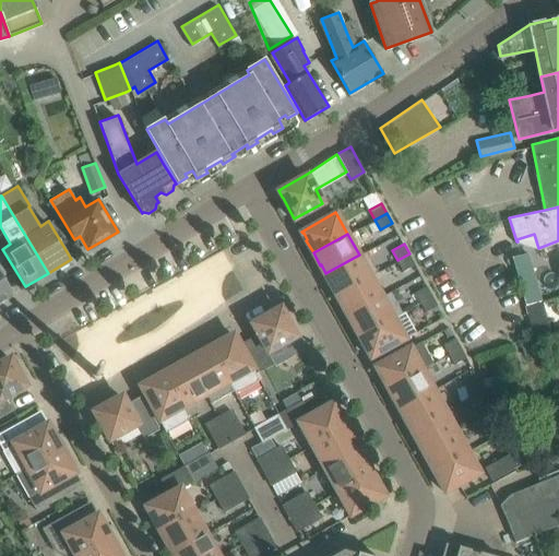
[(359,255),(325,273),(330,281),(329,282),(330,282),(335,294),(370,275),(379,270),(368,249),(359,255)]
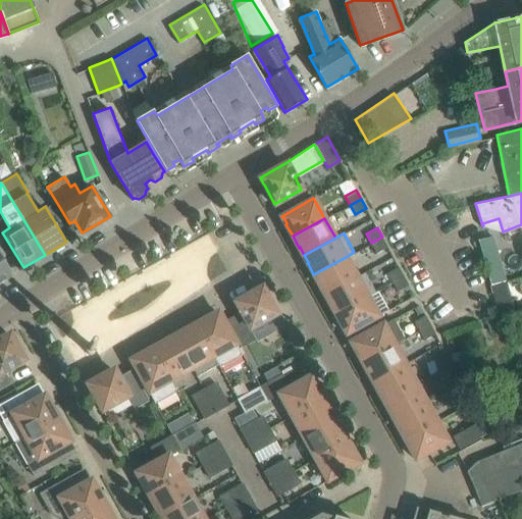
[(478,239),(490,283),(506,279),(492,235),(478,239)]
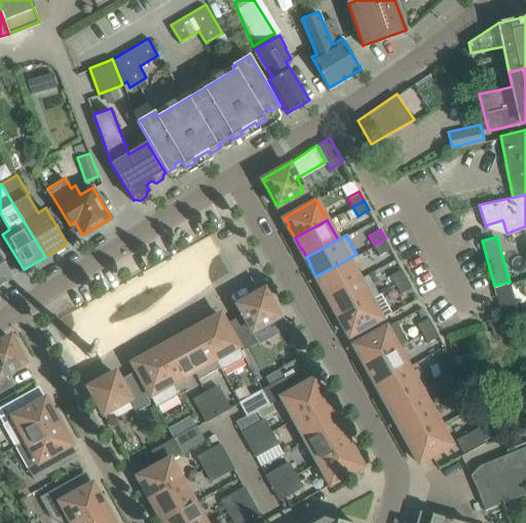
[(385,238),(374,245),(379,254),(390,248),(385,238)]
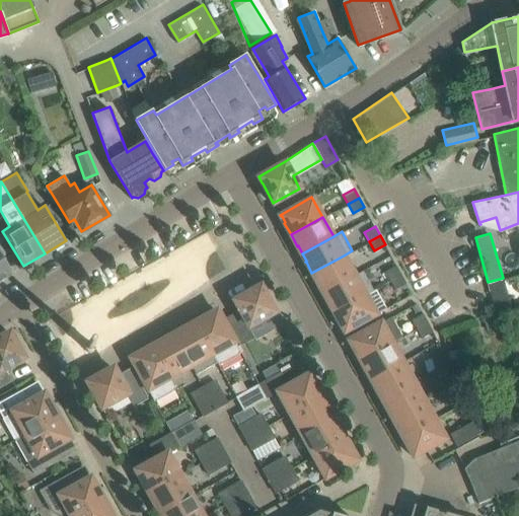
[(0,280),(12,273),(0,251),(0,280)]
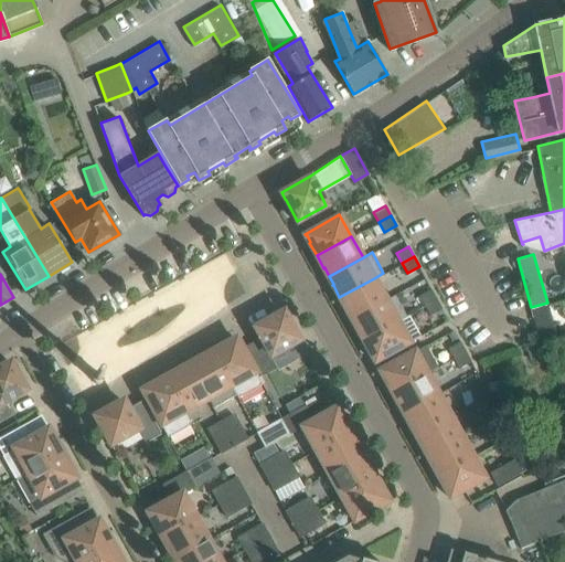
[(348,309),(352,317),(386,298),(374,278),(339,297),(347,309),(348,309)]
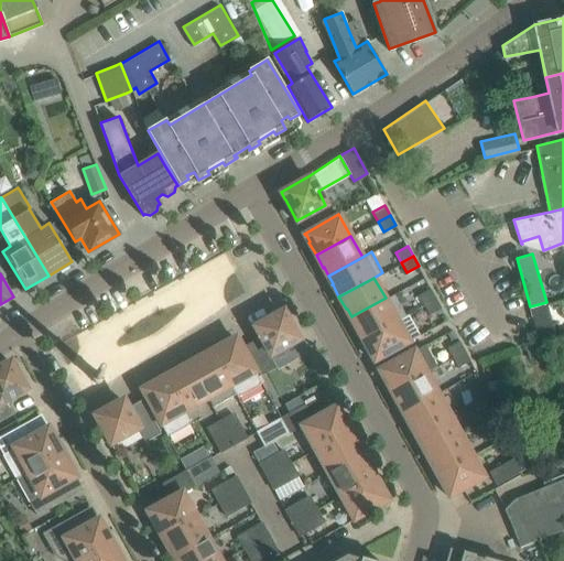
[(419,294),(424,304),(436,297),(431,287),(419,294)]
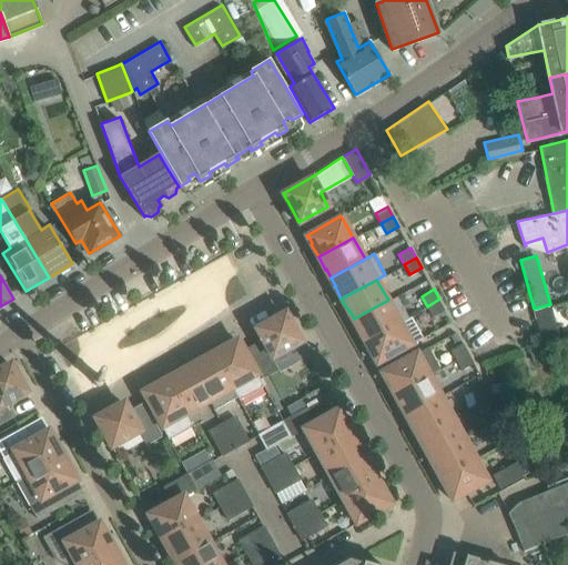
[(439,299),(427,306),(433,315),(445,309),(439,299)]
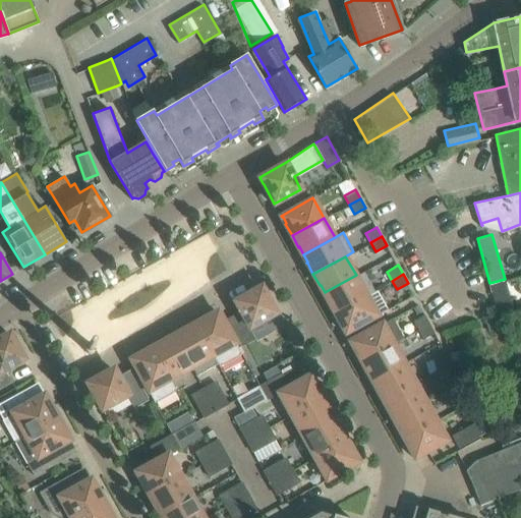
[(328,300),(334,312),(366,294),(356,275),(325,292),(329,300),(328,300)]
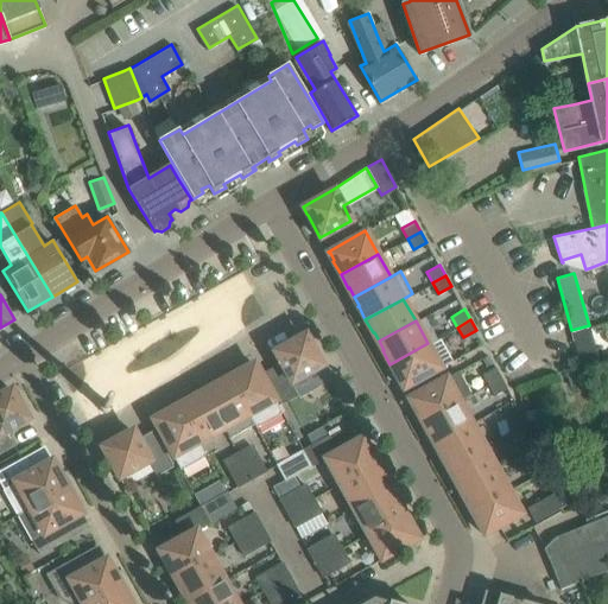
[(322,364),(309,341),(305,334),(274,350),(280,362),(264,370),(280,402),(298,393),(291,381),(322,364)]
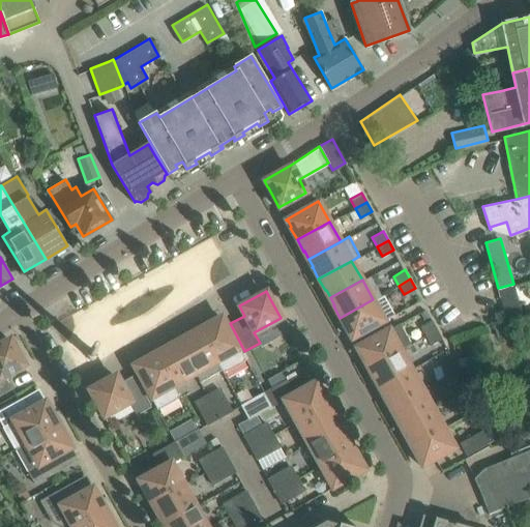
[(373,299),(340,318),(347,329),(348,329),(351,335),(350,337),(351,338),(394,314),(383,294),(373,299)]
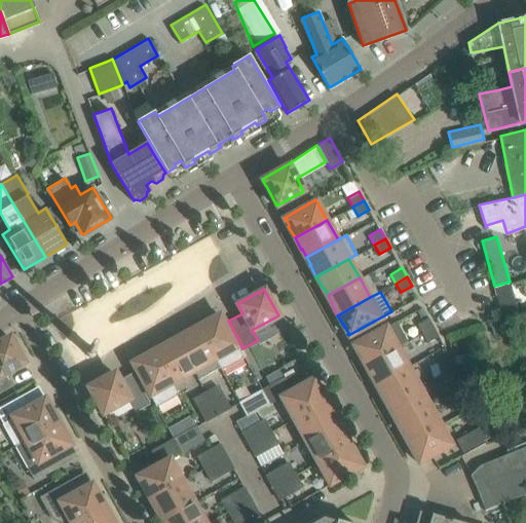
[(220,313),(197,326),(220,365),(222,369),(243,357),(220,313)]
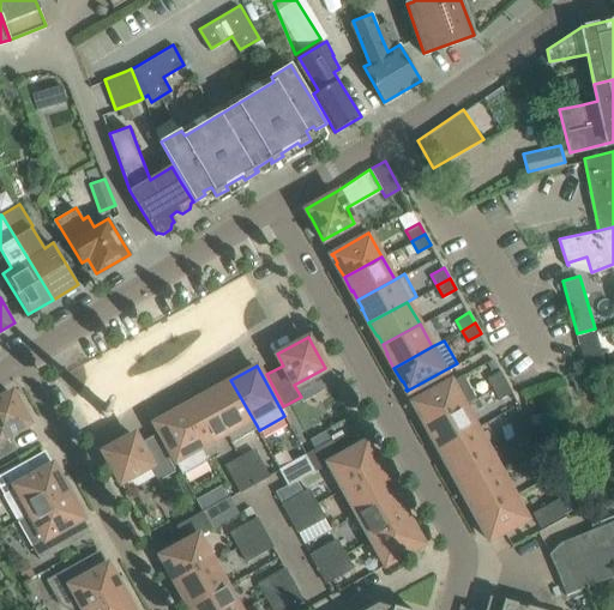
[(487,376),(493,387),(506,380),(500,369),(487,376)]
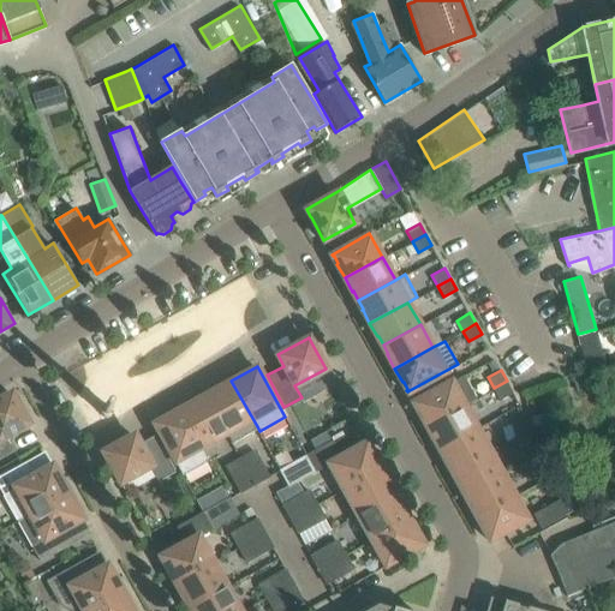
[(418,412),(427,425),(464,405),(464,403),(476,396),(464,373),(413,402),(415,402),(419,411),(418,412)]
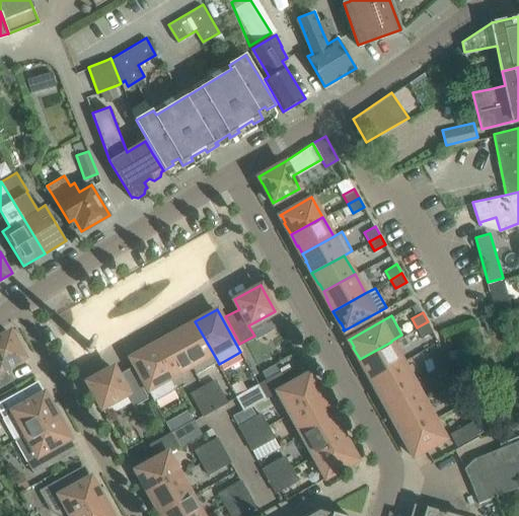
[(195,321),(173,333),(192,365),(196,372),(217,360),(195,321)]
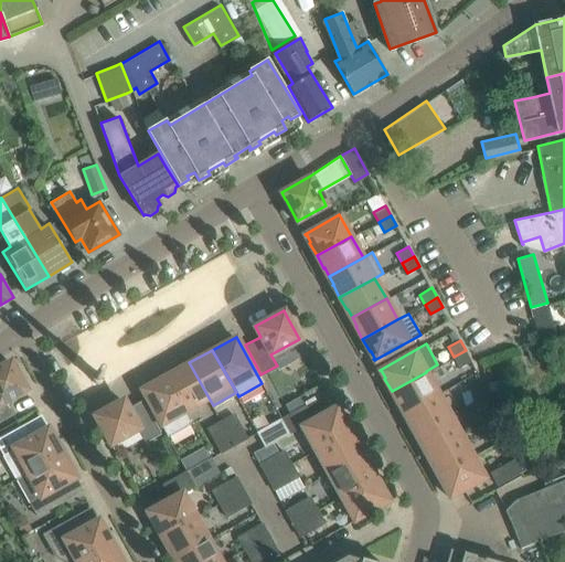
[(466,350),(454,357),(459,367),(471,360),(466,350)]
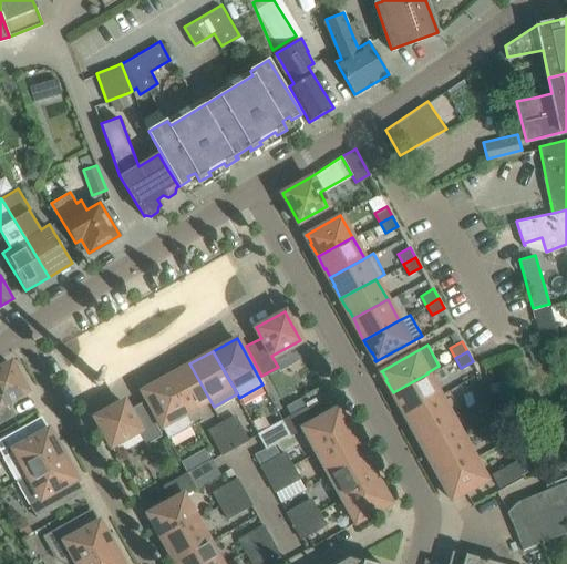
[(11,361),(0,367),(0,421),(14,413),(7,401),(27,390),(11,361)]
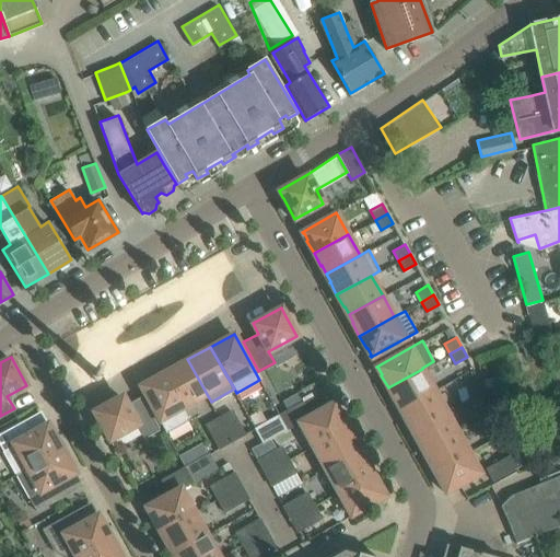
[(187,359),(164,372),(184,407),(207,394),(187,359)]
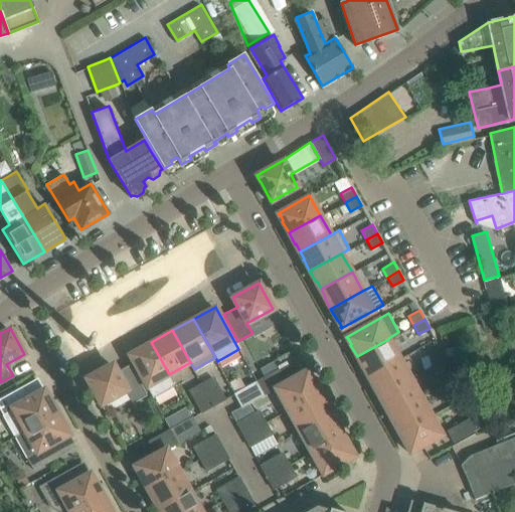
[(364,367),(368,374),(399,358),(388,339),(357,356),(363,367),(364,367)]
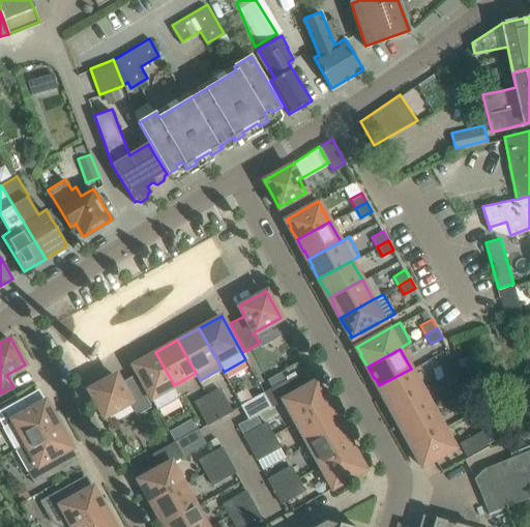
[(174,385),(155,352),(134,364),(157,408),(179,396),(173,385),(174,385)]
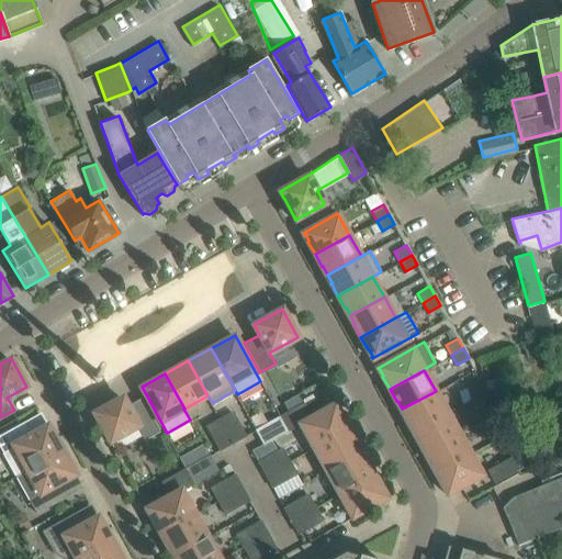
[(486,403),(480,382),(467,386),(473,407),(486,403)]
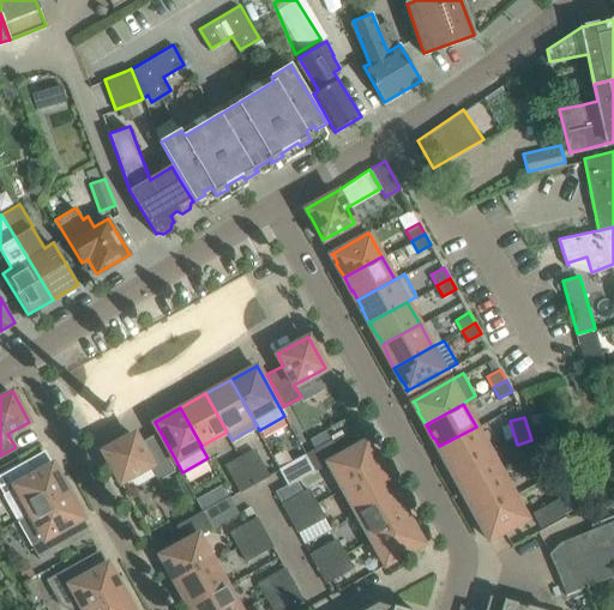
[(443,457),(451,470),(488,448),(476,427),(439,446),(444,456),(443,457)]
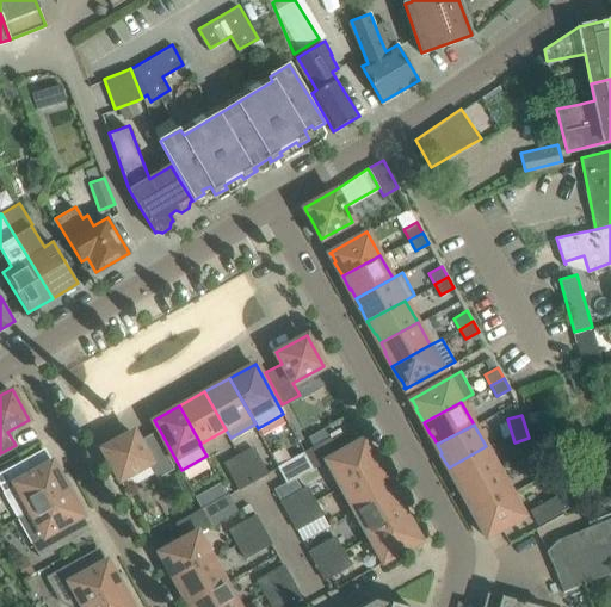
[(323,427),(308,435),(313,446),(329,437),(323,427)]
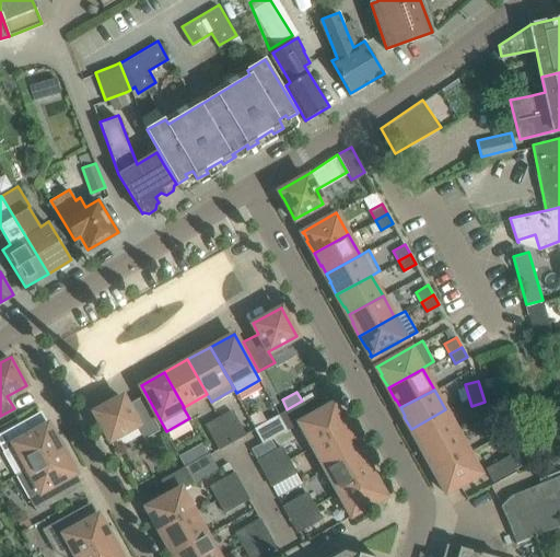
[(97,418),(97,419),(109,440),(138,425),(141,429),(155,420),(141,395),(126,403),(125,402),(123,395),(101,407),(100,408),(93,412),(97,418)]
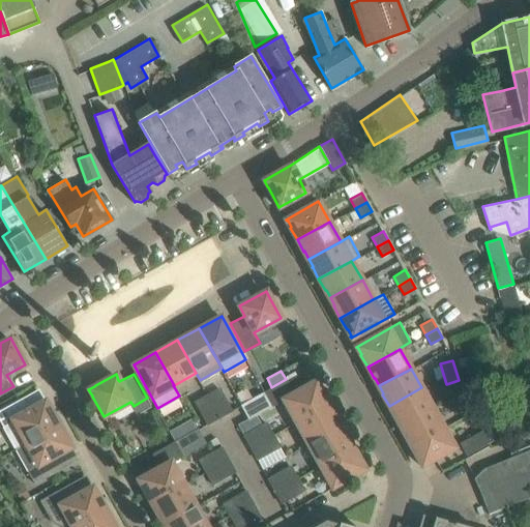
[(283,399),(293,392),(286,379),(271,387),(263,391),(270,405),(283,399)]
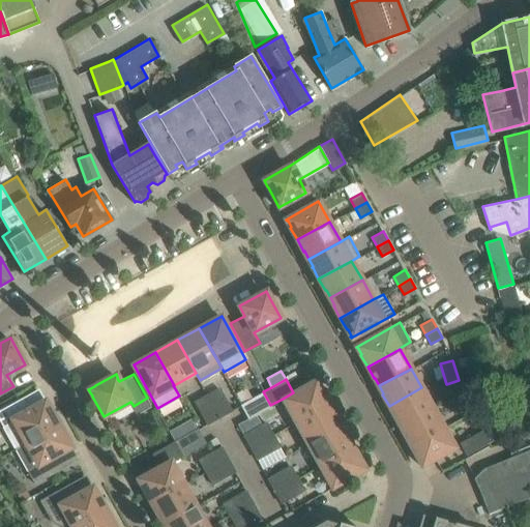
[(283,399),(295,421),(328,403),(316,381),(293,392),(283,399)]
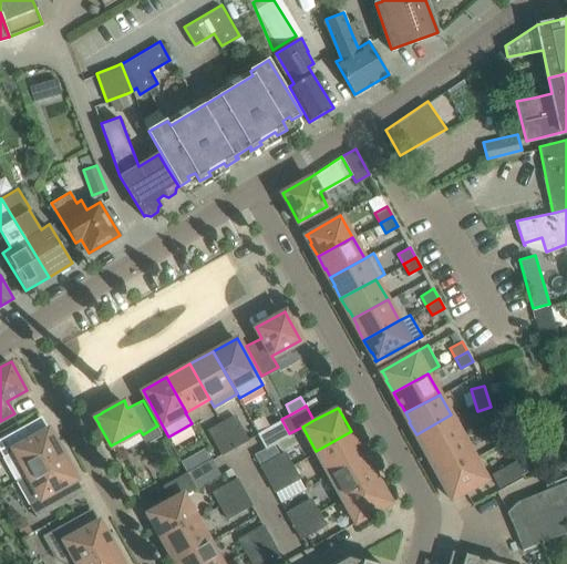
[(235,414),(222,421),(235,445),(248,439),(235,414)]
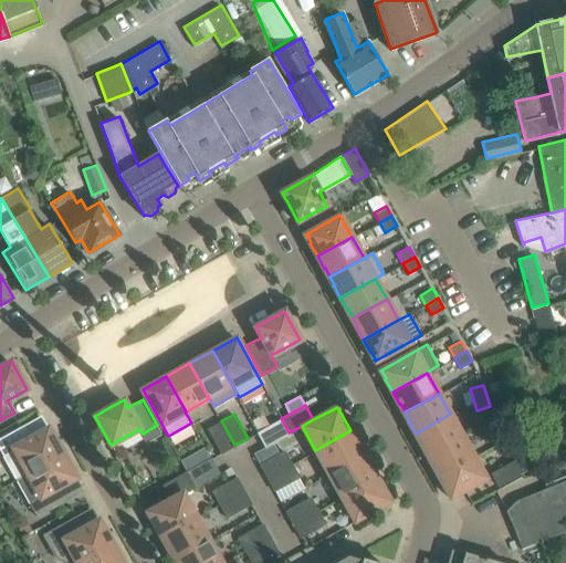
[(423,446),(428,454),(462,435),(450,414),(416,434),(422,446),(423,446)]
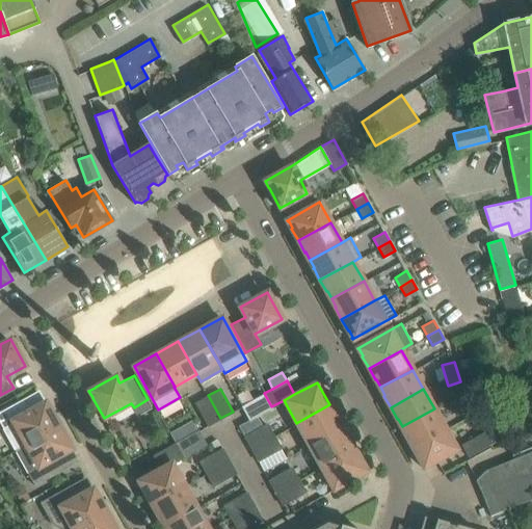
[(249,419),(271,406),(264,393),(242,405),(249,419)]
